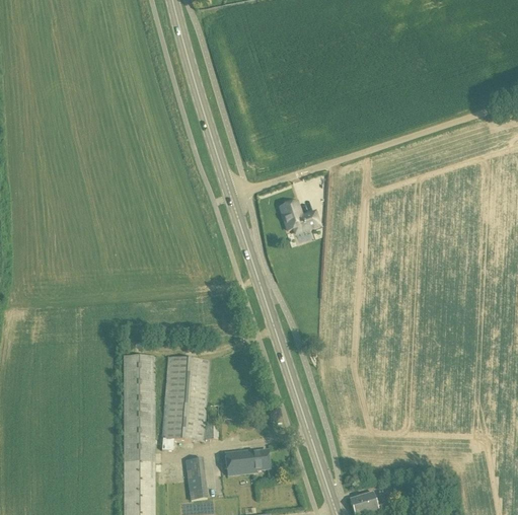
[(303,213),(298,200),(281,205),(289,228),(294,226),(296,231),(320,223),(316,209),(303,213)]
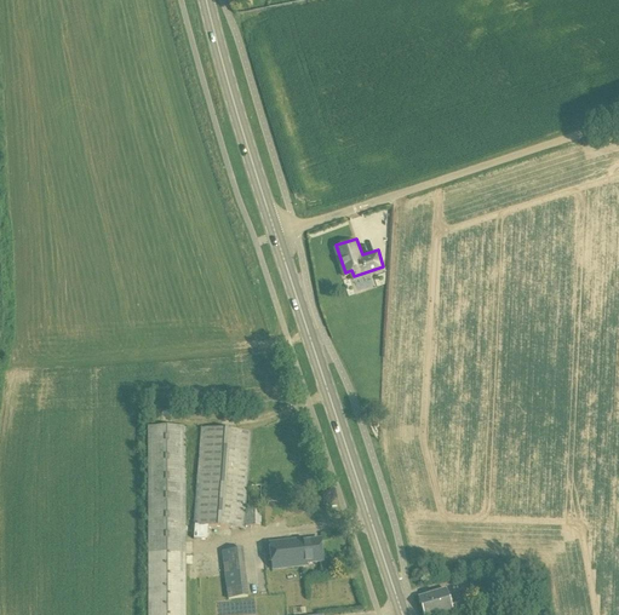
[(356,319),(360,329),(376,325),(372,314),(356,319)]
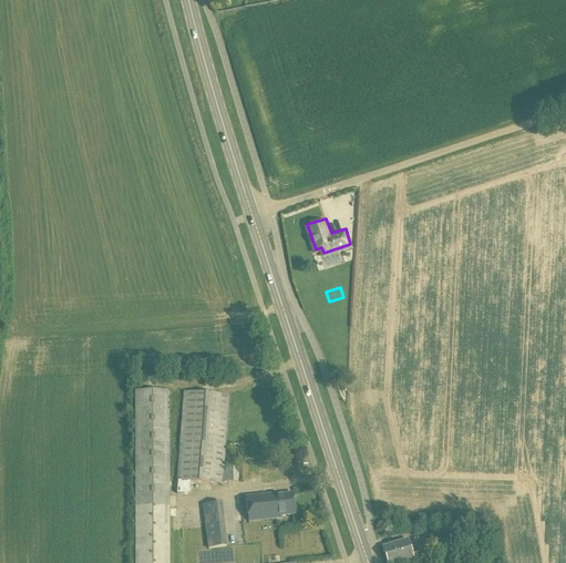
[(135,562),(170,562),(171,387),(135,387),(135,562)]
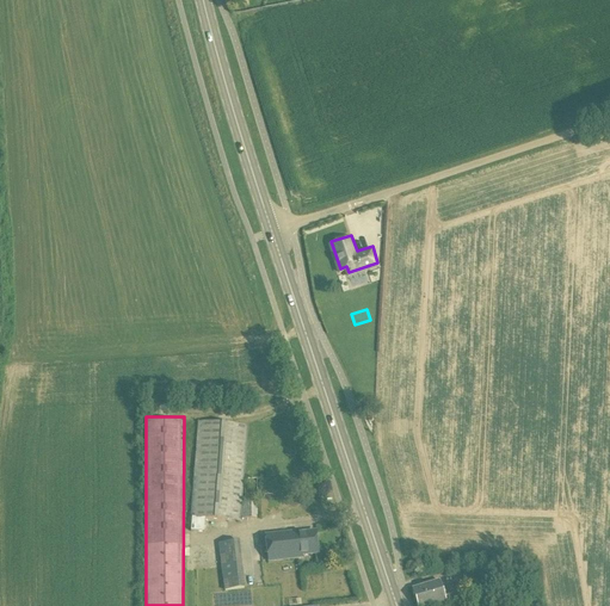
[(241,518),(248,421),(198,418),(191,513),(192,513),(192,527),(205,529),(207,514),(241,518)]
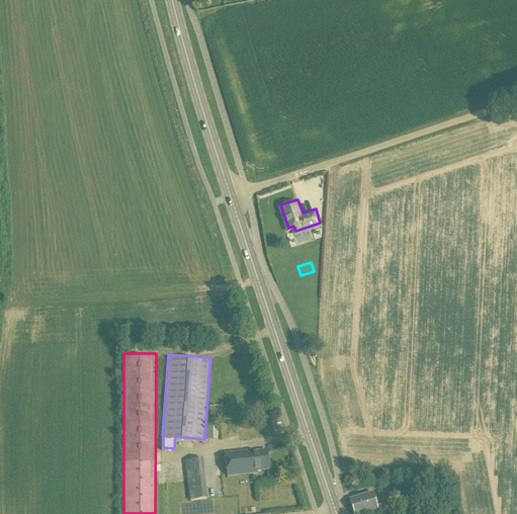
[(219,436),(219,402),(207,402),(207,422),(205,422),(205,436),(219,436)]
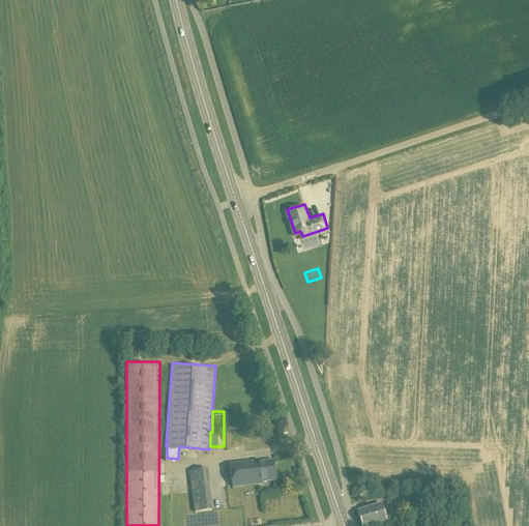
[(260,460),(260,457),(231,461),(234,484),(262,479),(262,478),(276,476),(274,458),(260,460)]
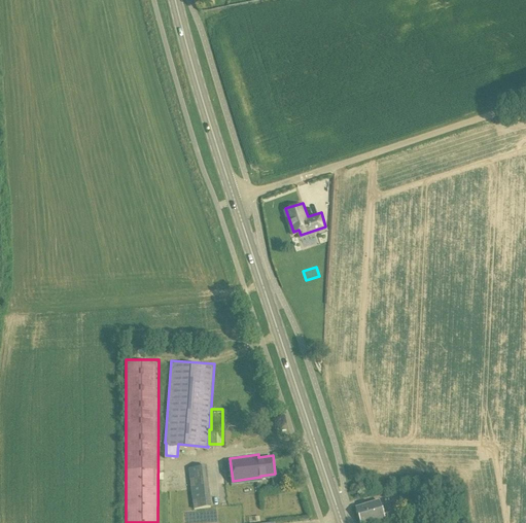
[(194,507),(211,504),(207,463),(189,465),(194,507)]
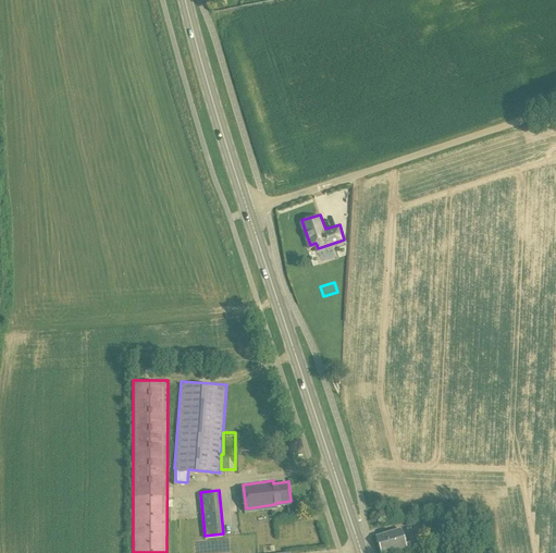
[(405,538),(402,526),(377,533),(382,552),(407,545),(407,544),(421,540),(419,533),(405,538)]
